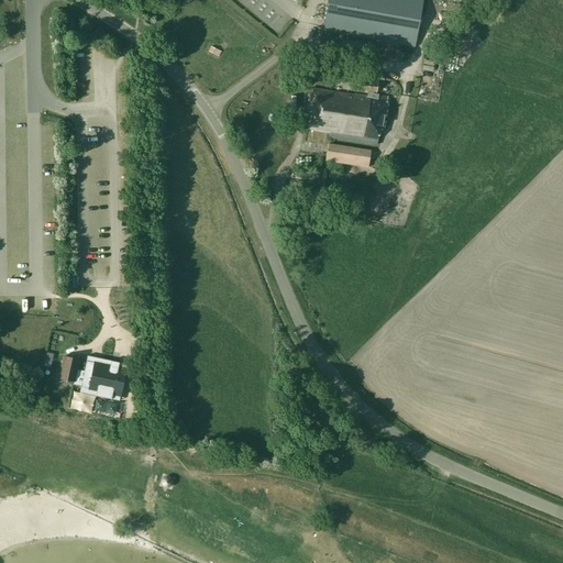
[(328,0),(322,30),(417,47),(424,0),(328,0)]
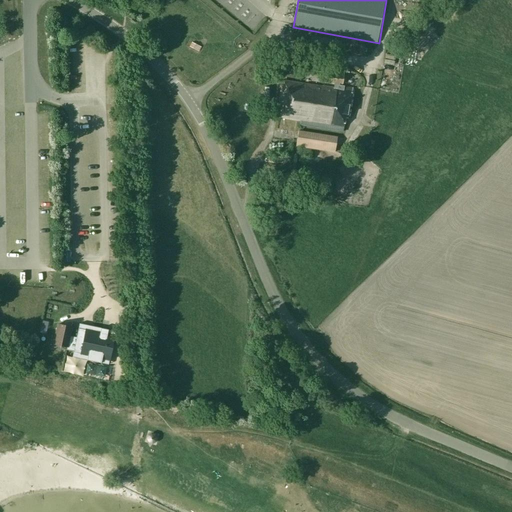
[(313,36),(311,48),(339,53),(341,40),(313,36)]
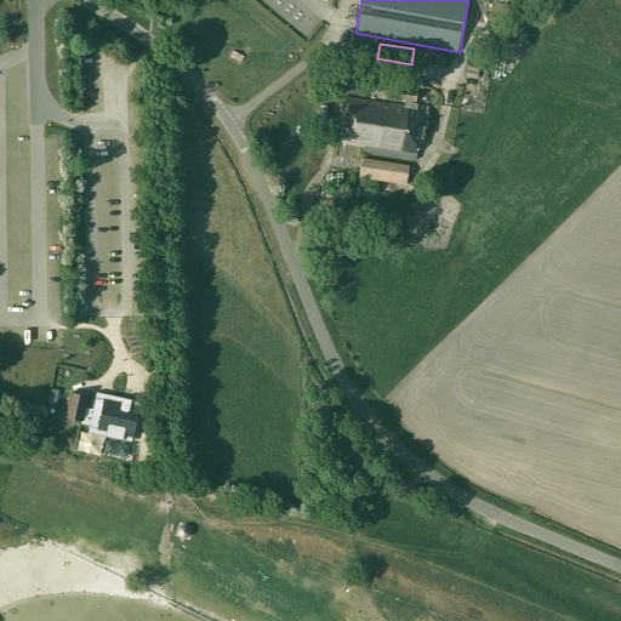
[(240,63),(245,57),(234,50),(229,56),(240,63)]
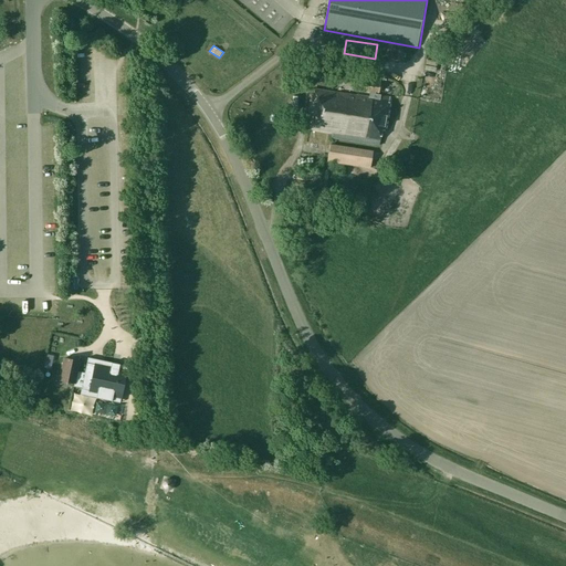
[(379,145),(381,129),(385,129),(390,96),(375,94),(375,91),(379,92),(380,82),(362,80),(360,90),(371,91),(370,96),(313,87),(306,129),(332,133),(332,138),(379,145)]
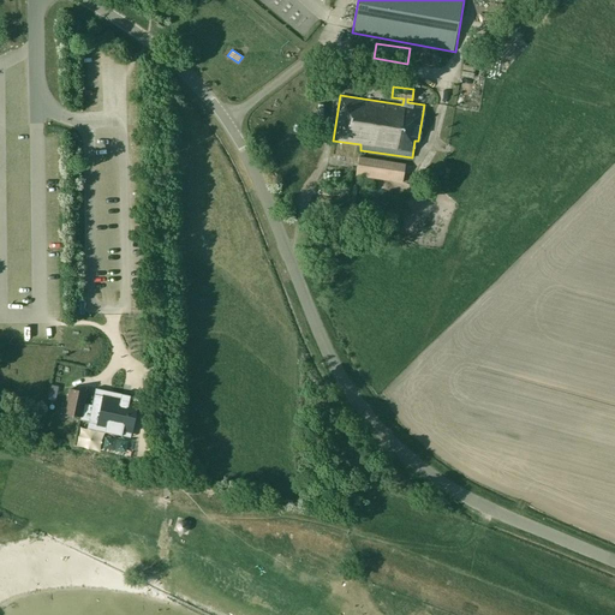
[(7,111),(6,119),(15,120),(16,112),(7,111)]
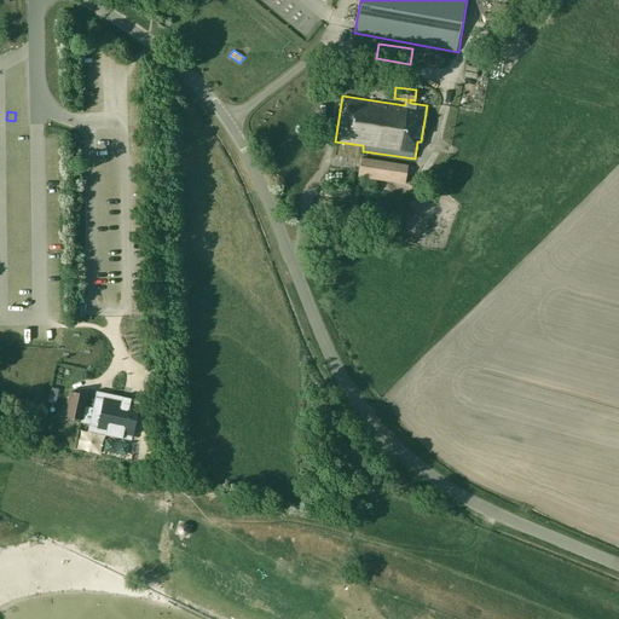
[(362,157),(359,177),(405,184),(408,165),(362,157)]
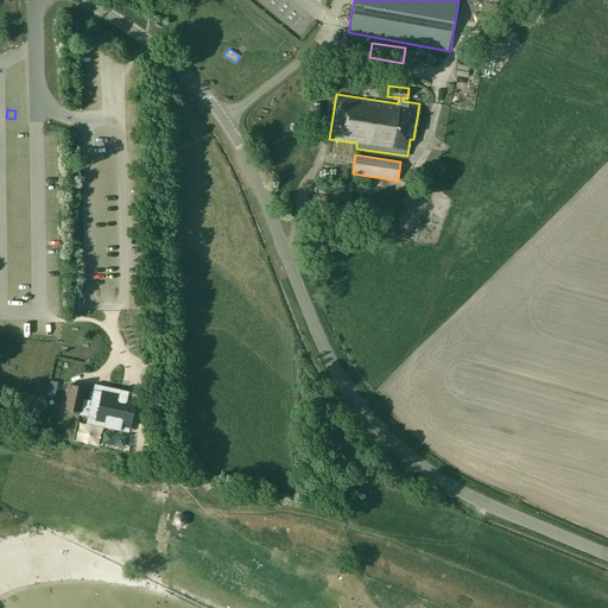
[(96,238),(114,238),(114,229),(97,228),(96,238)]
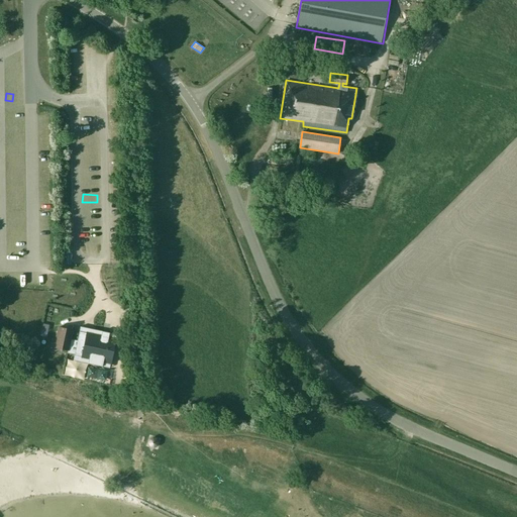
[(59,326),(55,347),(62,348),(68,349),(67,352),(75,354),(77,340),(71,338),(73,329),(59,326)]
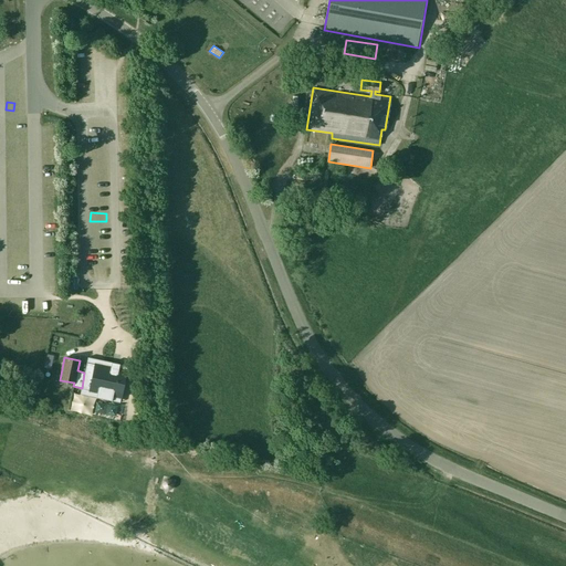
[(82,388),(81,389),(97,392),(96,397),(112,400),(113,396),(121,397),(126,371),(86,363),(84,373),(82,388)]
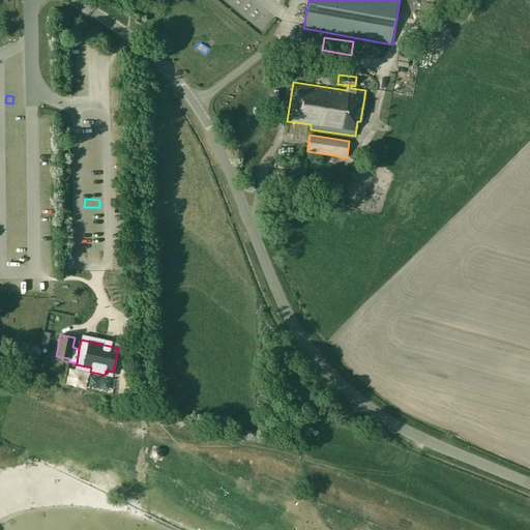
[(156,446),(152,449),(151,453),(153,458),(158,459),(163,457),(164,452),(162,447),(156,446)]
